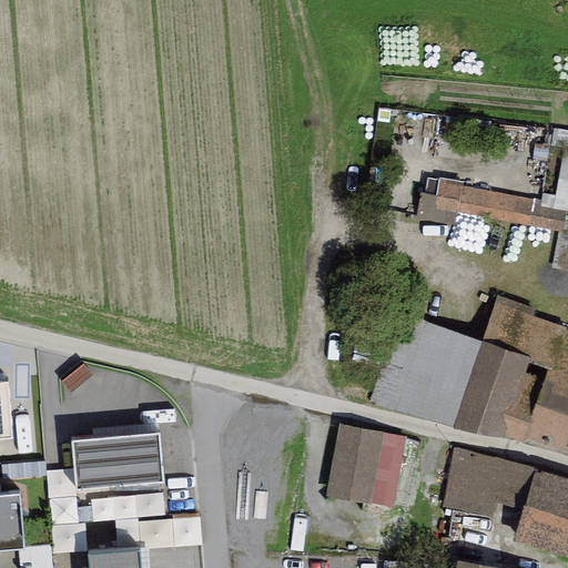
[(424,194),(419,193),(415,219),(456,226),(458,212),(561,232),(566,210),(533,204),(534,200),(463,186),(463,183),(439,178),(438,181),(427,179),(424,194)]
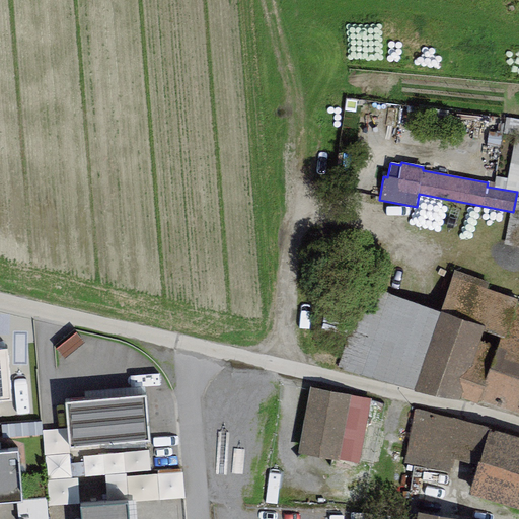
[(490,283),(452,271),(439,313),(413,391),(460,401),(518,419),(518,300),(487,289),(490,283)]
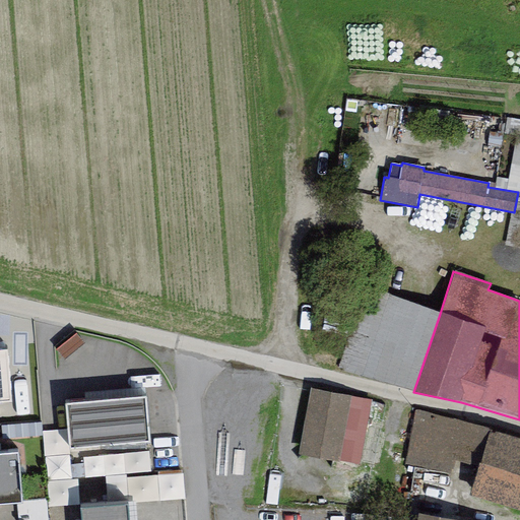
[(413,392),(440,314),(369,288),(336,371),(413,392)]
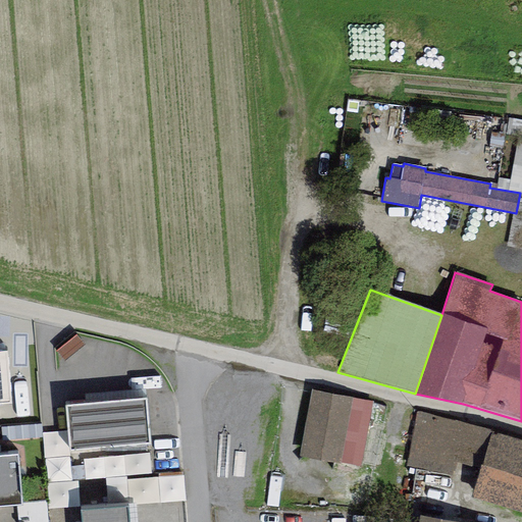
[(0,404),(11,404),(7,352),(0,352),(0,404)]
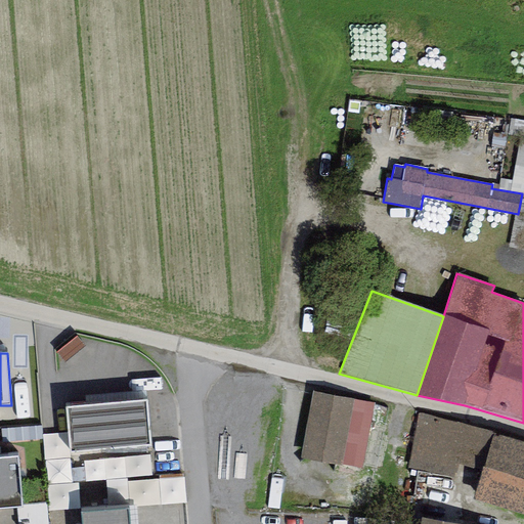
[(375,402),(312,392),(301,457),(363,468),(375,402)]
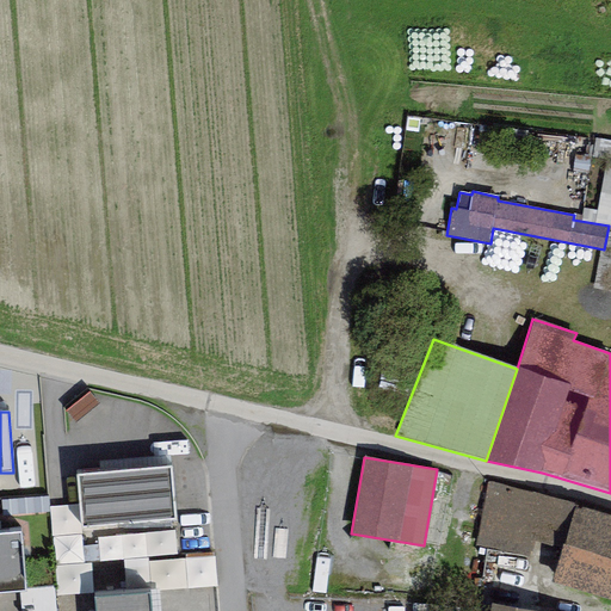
[(172,466),(76,474),(81,526),(176,518),(172,466)]
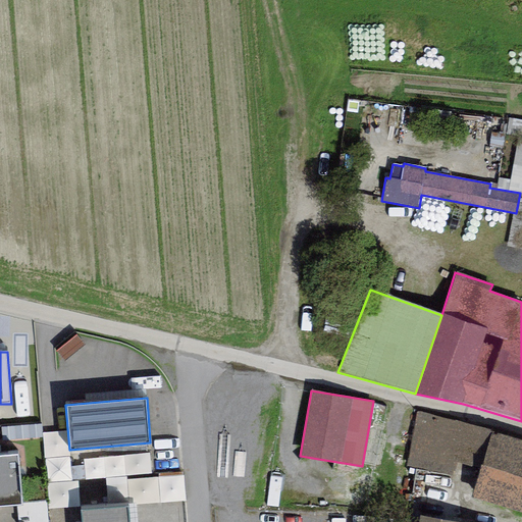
[(479,468),(491,431),(417,412),(406,466),(451,477),(456,463),(479,468)]
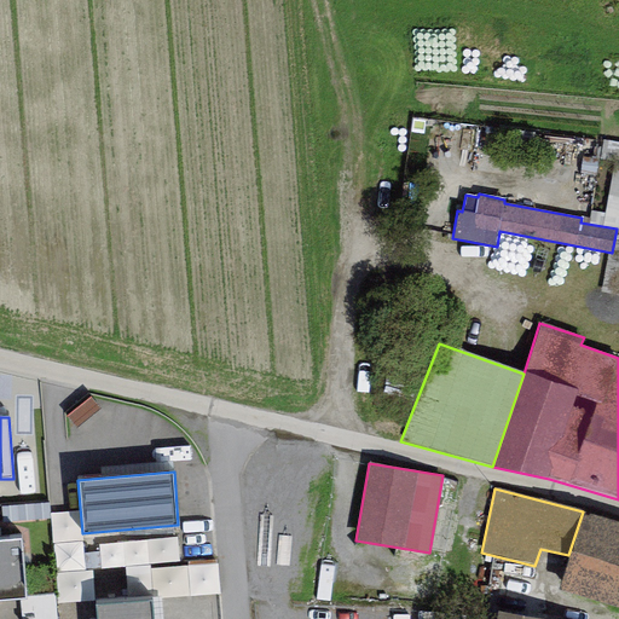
[(618,607),(618,522),(583,512),(568,555),(557,590),(618,607)]
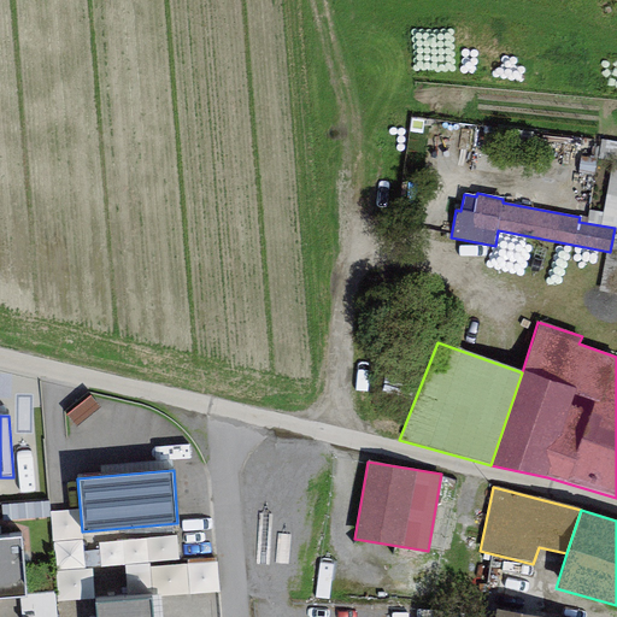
[(21,538),(0,539),(0,598),(24,597),(21,538)]
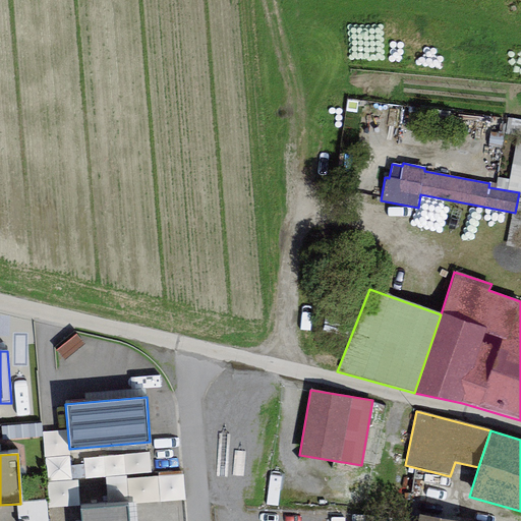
[(136,520),(135,502),(125,503),(126,520),(136,520)]
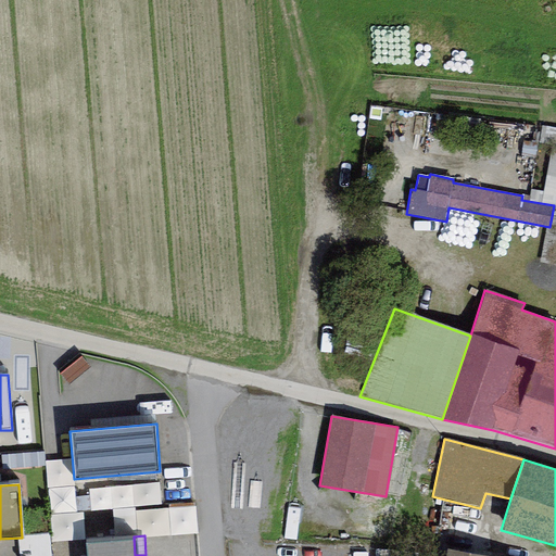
[(135,555),(134,536),(86,541),(86,555),(135,555)]
